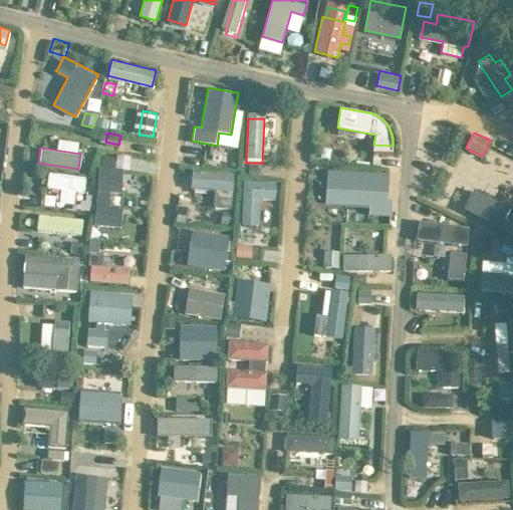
[(116,155),(102,153),(99,164),(114,166),(116,155)]
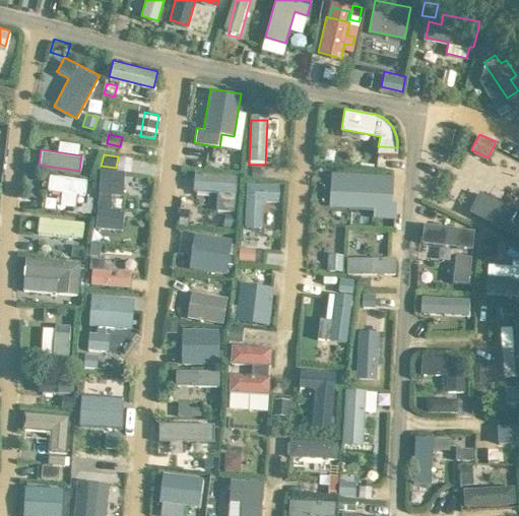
[(261,177),(261,165),(252,165),(252,177),(261,177)]
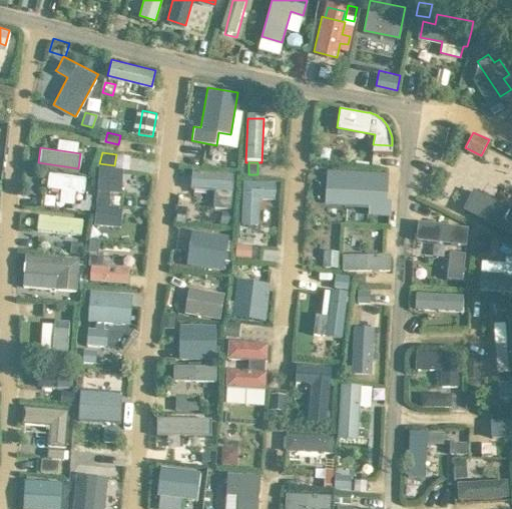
[(121,225),(122,205),(108,205),(108,203),(109,189),(118,190),(121,190),(122,178),(110,177),(111,166),(99,165),(95,222),(121,225)]
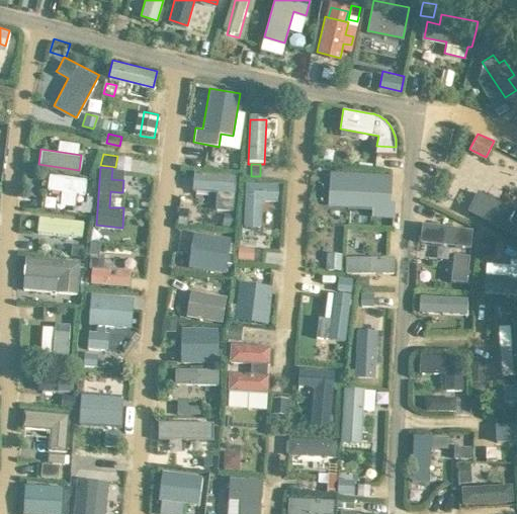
[(237,173),(194,170),(193,177),(193,188),(218,190),(216,207),(234,209),(237,173)]
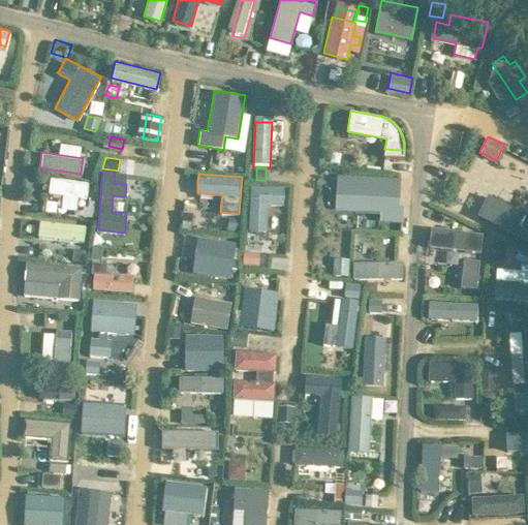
[(391,221),(402,221),(403,206),(398,205),(400,177),(347,175),(345,210),(391,213),(391,221)]
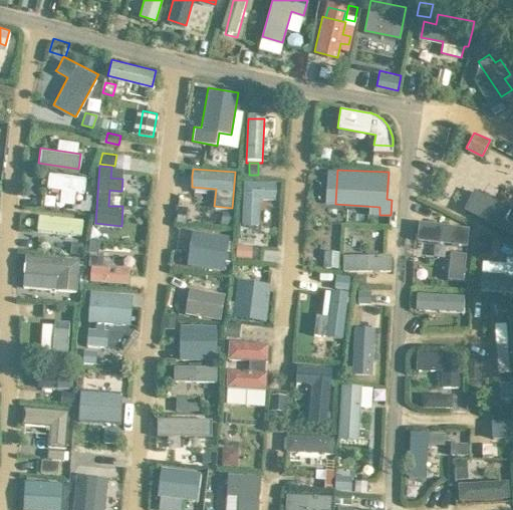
[(58,201),(73,203),(74,190),(82,191),(84,178),(48,173),(46,187),(60,189),(58,201)]
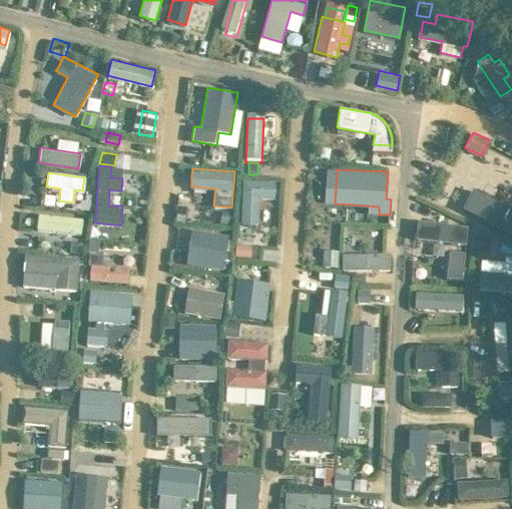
[(276,181),(245,179),(243,219),(259,220),(260,194),(276,195),(276,181)]
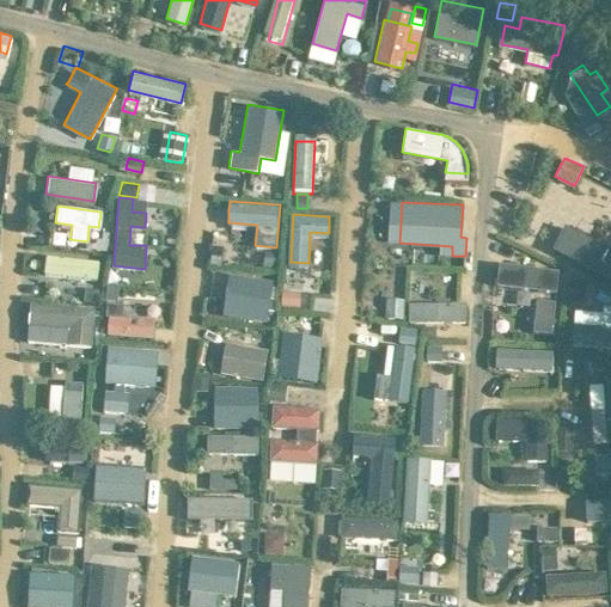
[(610,249),(564,226),(553,250),(610,279),(610,249)]
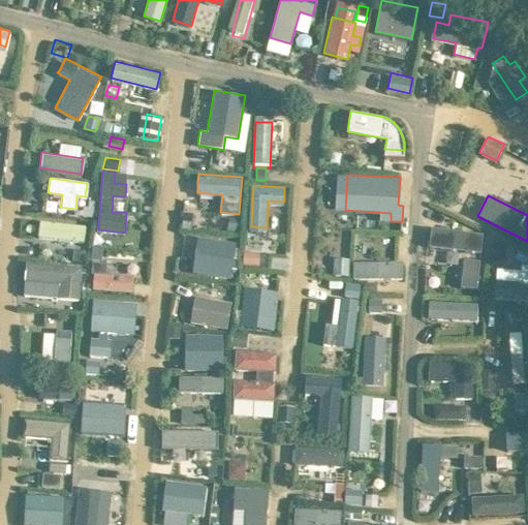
[(81,215),(93,216),(93,206),(82,205),(81,215)]
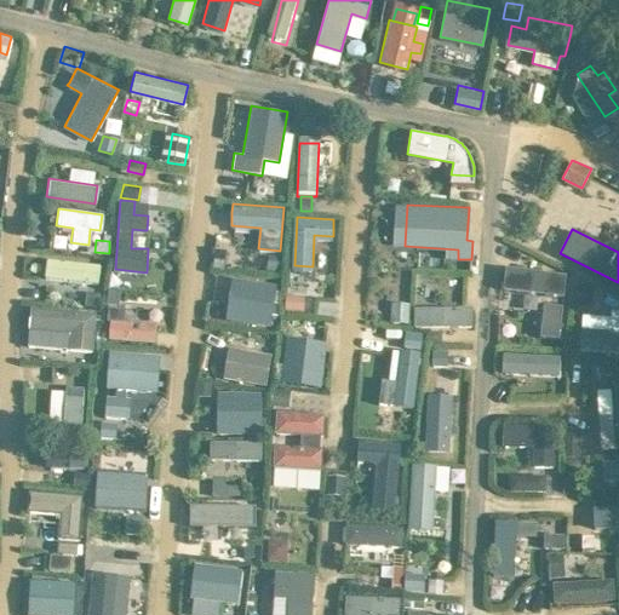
[(245,251),(215,247),(213,265),(242,269),(245,251)]
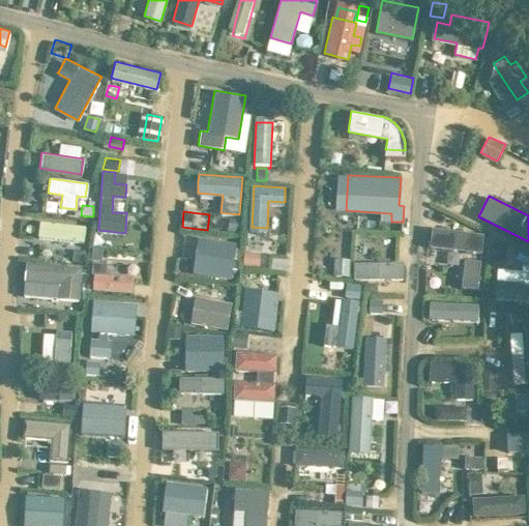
[(239,216),(229,215),(228,229),(238,230),(239,216)]
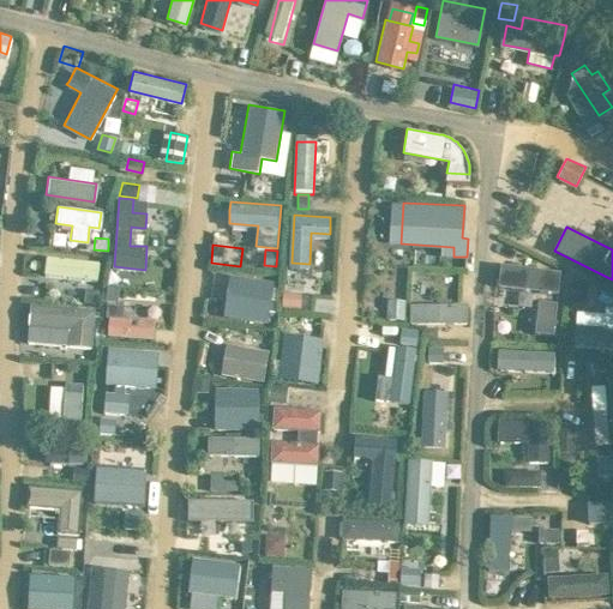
[(80,281),(97,283),(100,258),(50,252),(48,266),(82,270),(80,281)]
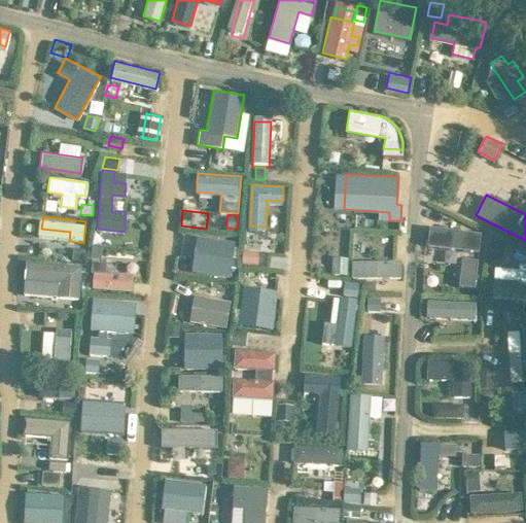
[(430,227),(428,245),(439,246),(436,262),(462,265),(462,257),(463,249),(479,251),(481,233),(430,227)]
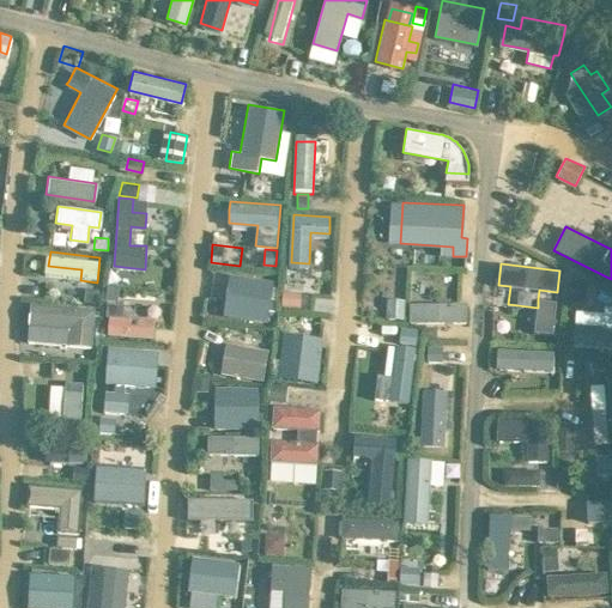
[(273,279),(229,272),(222,315),(266,322),(273,279)]
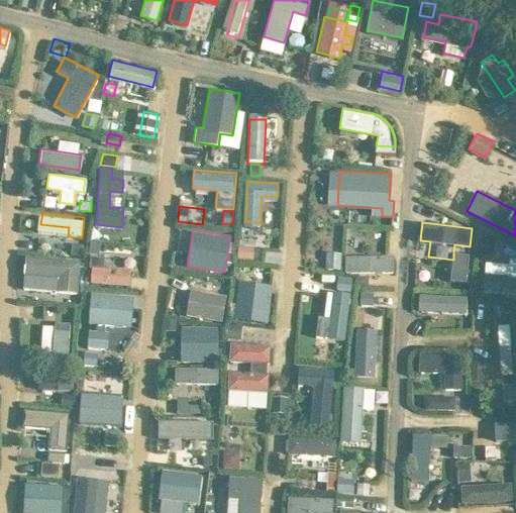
[(348,246),(363,247),(364,232),(349,231),(348,246)]
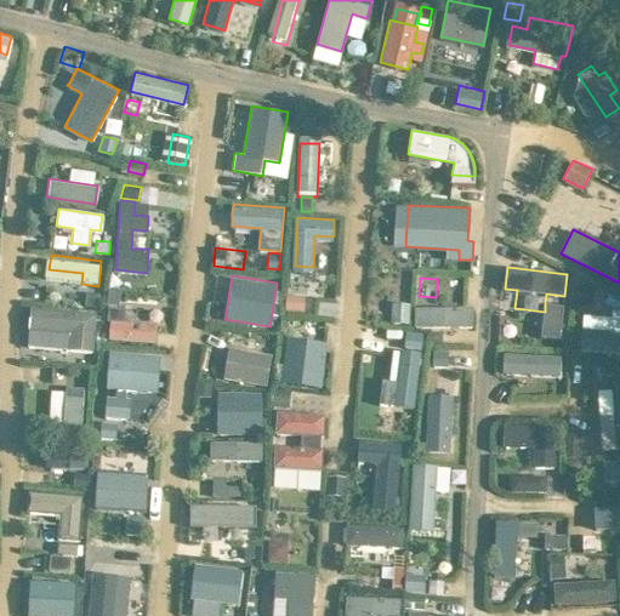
[(595,283),(578,281),(578,303),(595,304),(595,283)]
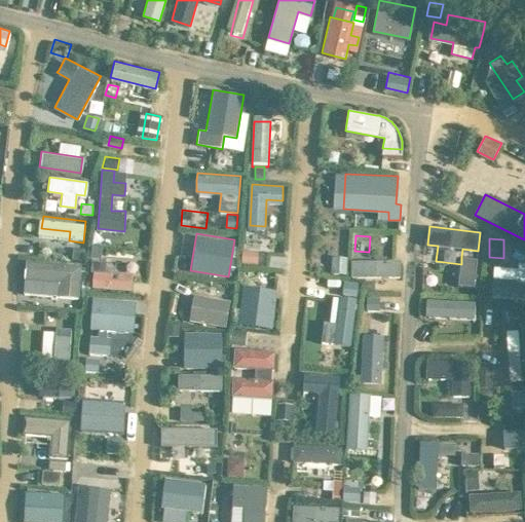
[(84,247),(73,246),(72,257),(82,258),(84,247)]
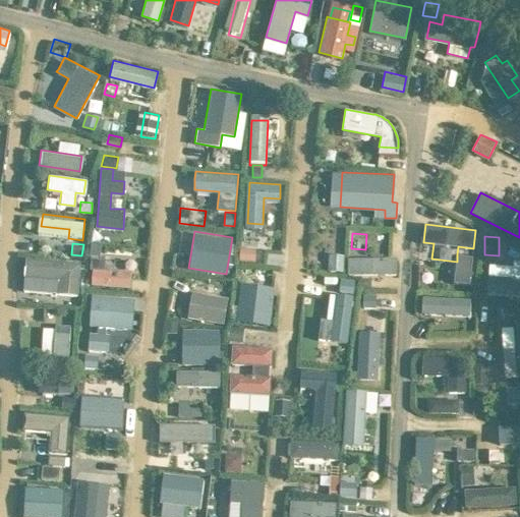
[(109,245),(95,244),(94,255),(108,256),(109,245)]
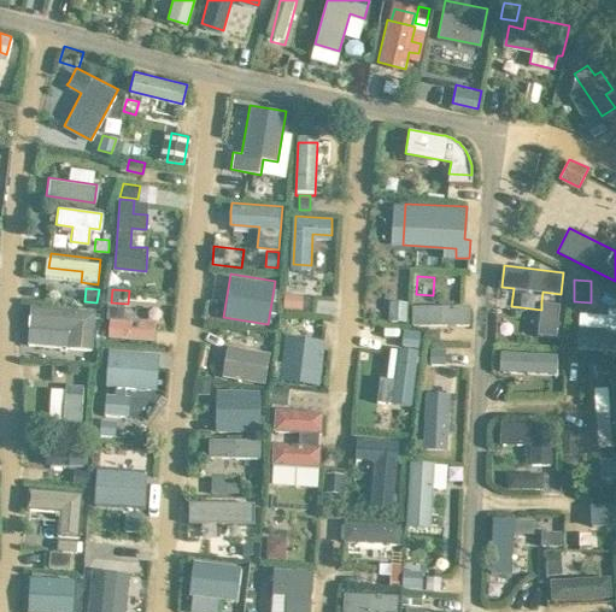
[(303,292),(285,290),(283,306),(303,307),(303,292)]
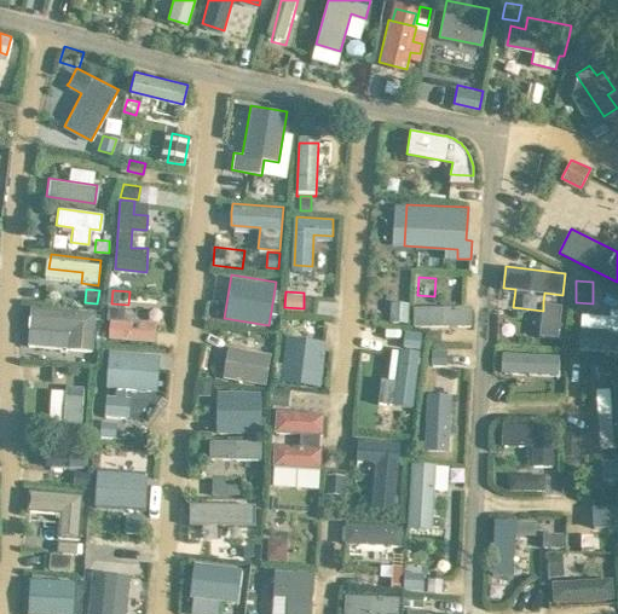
[(409,301),(391,300),(390,319),(408,320),(409,301)]
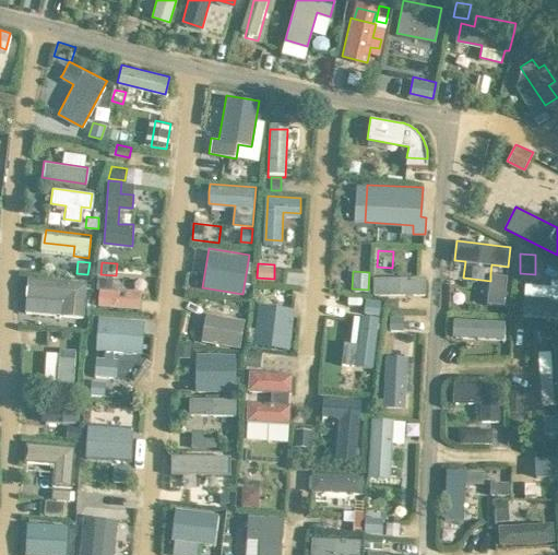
[(490,281),(487,303),(503,305),(507,275),(490,273),(490,281)]
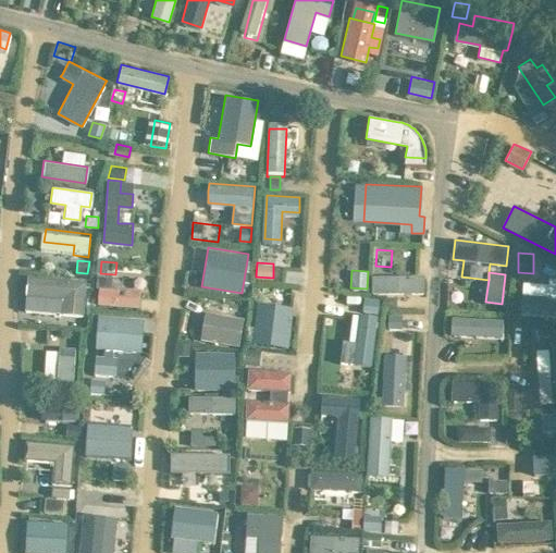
[(86,280),(28,274),(26,294),(63,297),(62,312),(83,315),(86,280)]
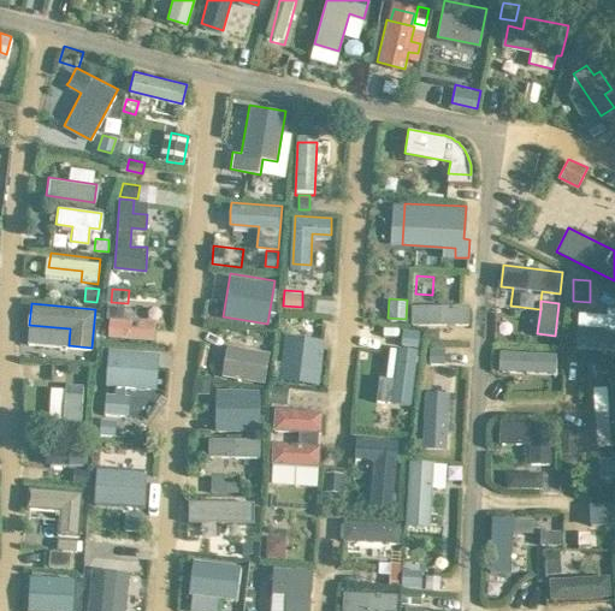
[(108,334),(154,338),(157,318),(135,316),(128,309),(124,309),(125,304),(107,303),(106,316),(110,318),(108,334)]
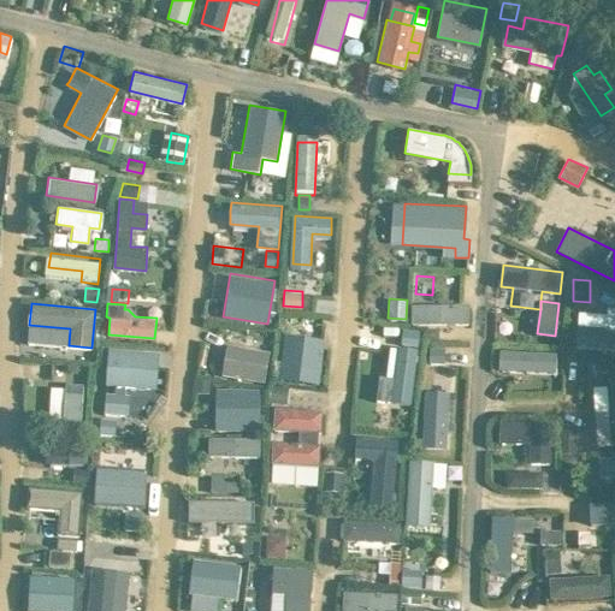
[(411,304),(411,324),(468,322),(467,303),(411,304)]
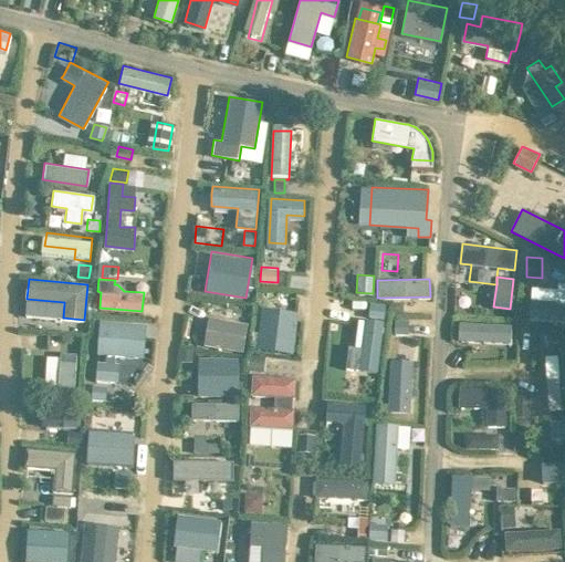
[(555,301),(530,299),(529,319),(564,321),(564,282),(556,282),(555,301)]
